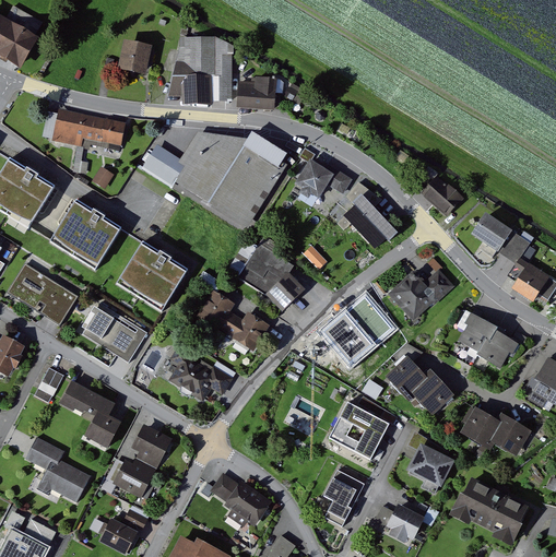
[(0,52),(25,66),(39,36),(0,16),(0,52)]
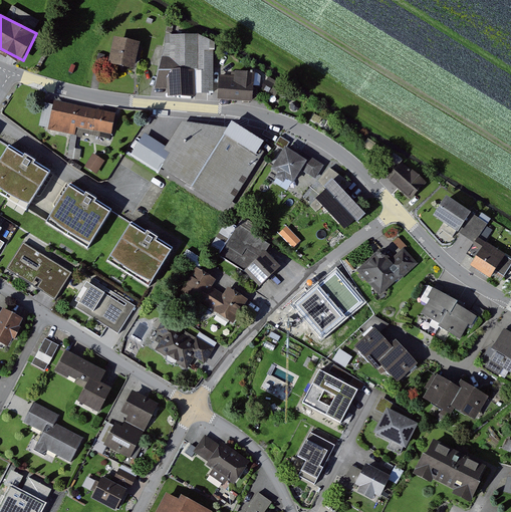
[(155,86),(168,89),(168,94),(196,94),(196,90),(212,90),(212,38),(200,32),(167,32),(167,40),(155,86)]
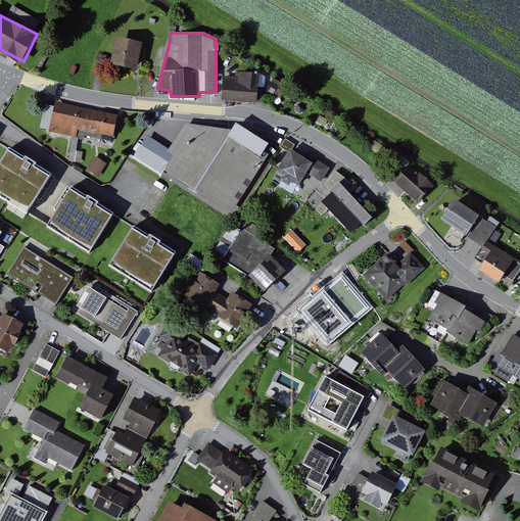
[(138,66),(143,40),(117,35),(112,61),(138,66)]
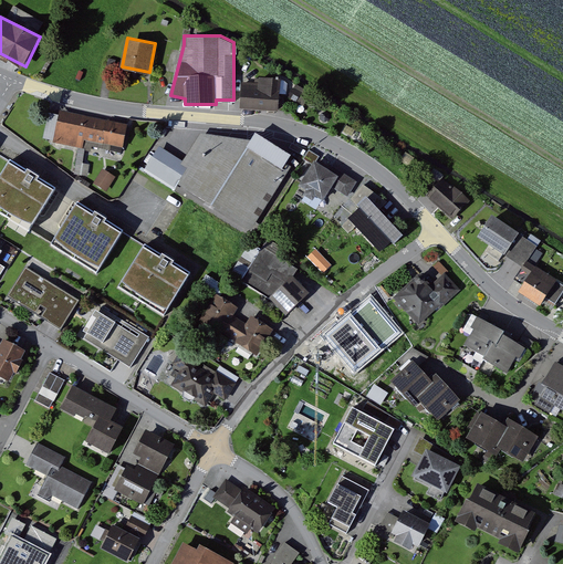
[(279,108),(281,82),(242,79),(241,105),(279,108)]
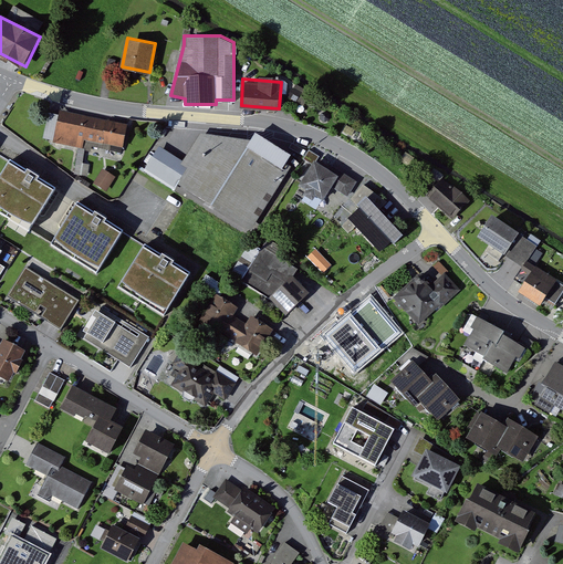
[(121,153),(127,124),(60,108),(53,138),(121,153)]
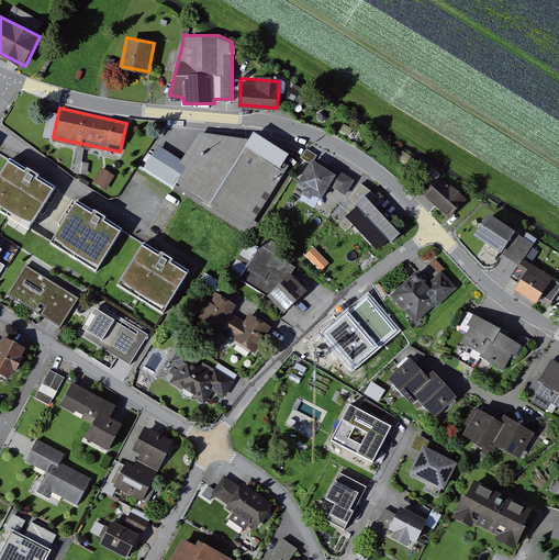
[(49,137),(54,112),(45,111),(40,136),(49,137)]
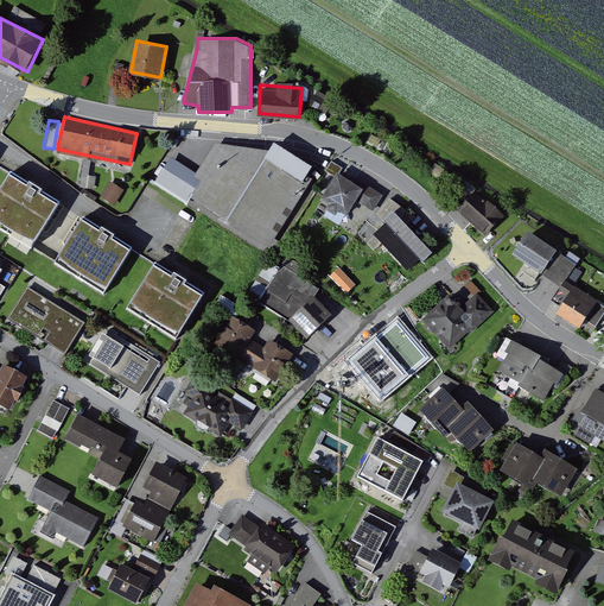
[(266,158),(269,152),(267,151),(215,143),(195,172),(192,176),(201,181),(189,197),(267,246),(312,178),(307,176),(304,182),(266,158)]
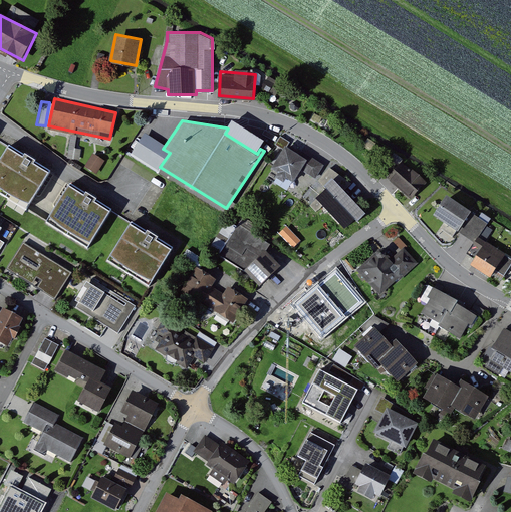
[(265,141),(233,120),(228,129),(225,134),(257,154),(260,149),(265,141)]
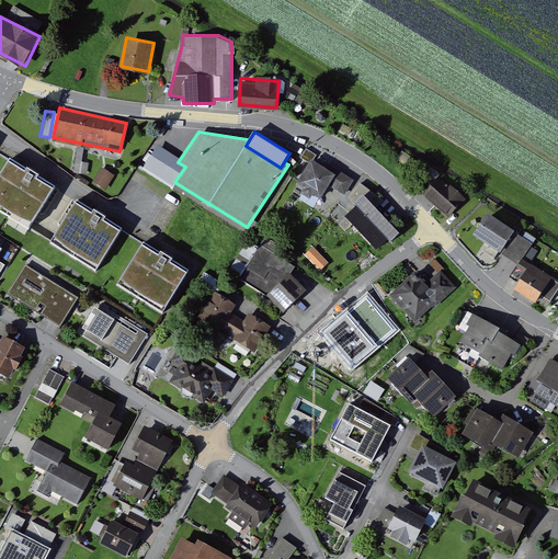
[(180,159),(157,144),(141,168),(171,187),(174,182),(185,167),(178,162),(180,159)]
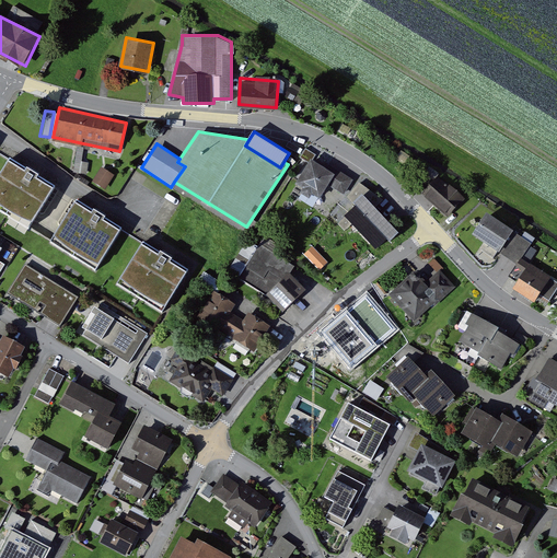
[(72,171),(84,171),(84,160),(79,160),(80,146),(72,146),(72,171)]
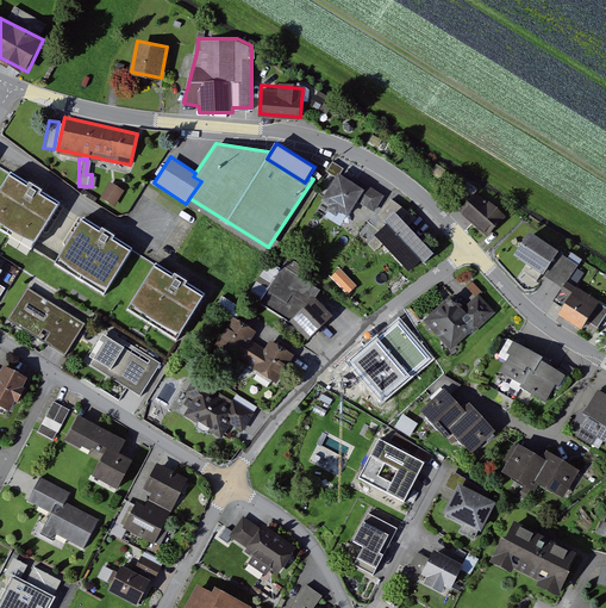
[(324,171),(336,177),(338,173),(342,167),(330,160),(324,171)]
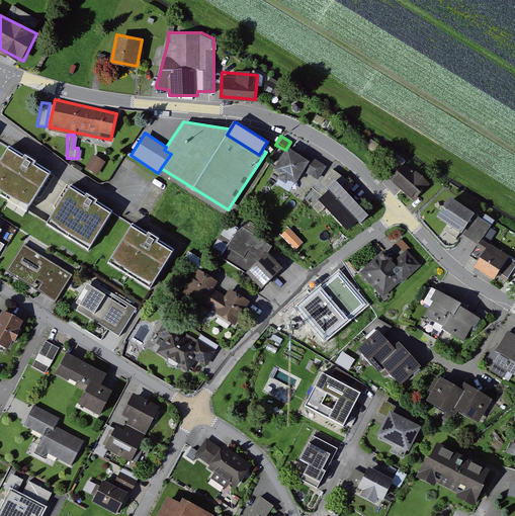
[(52,173),(10,145),(0,160),(0,191),(27,208),(52,173)]
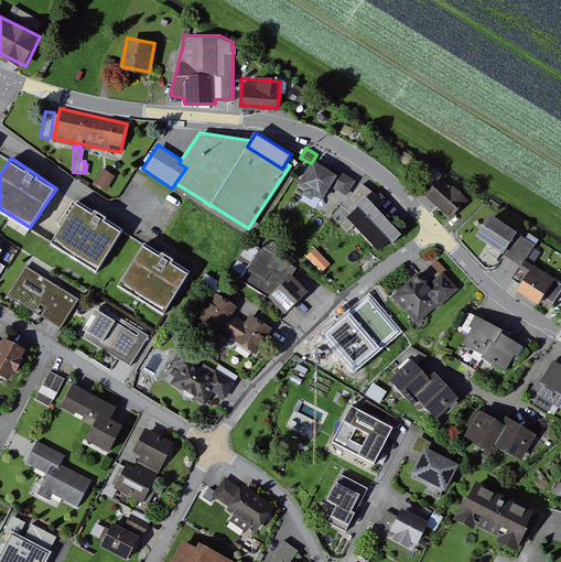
[(331,186),(337,175),(326,169),(313,160),(311,163),(298,184),(323,200),(331,186)]
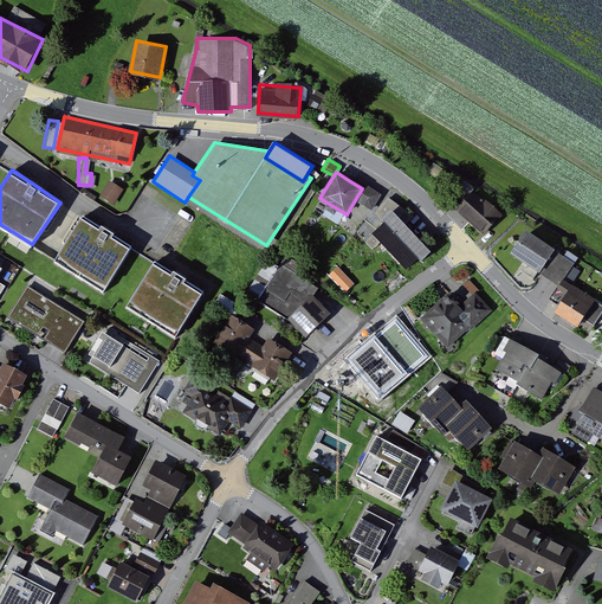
[(354,177),(350,181),(362,188),(355,200),(370,210),(380,193),(354,177)]
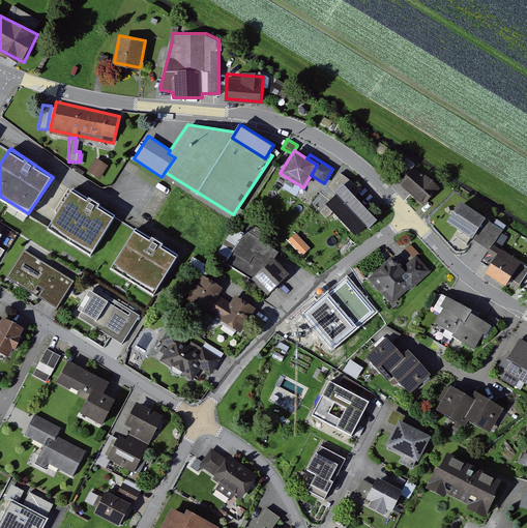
[(95,156),(88,170),(99,176),(107,164),(95,156)]
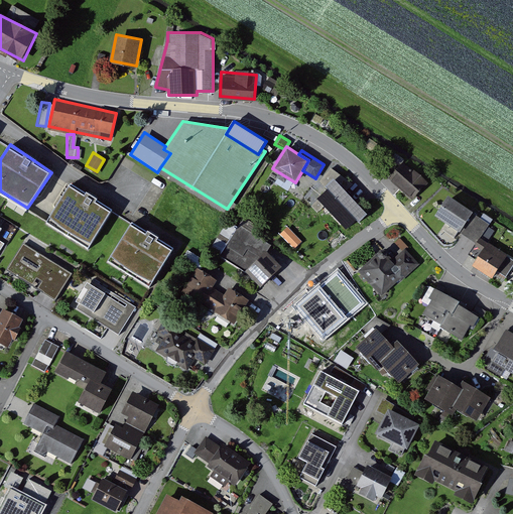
[(412,199),(425,183),(403,163),(389,179),(412,199)]
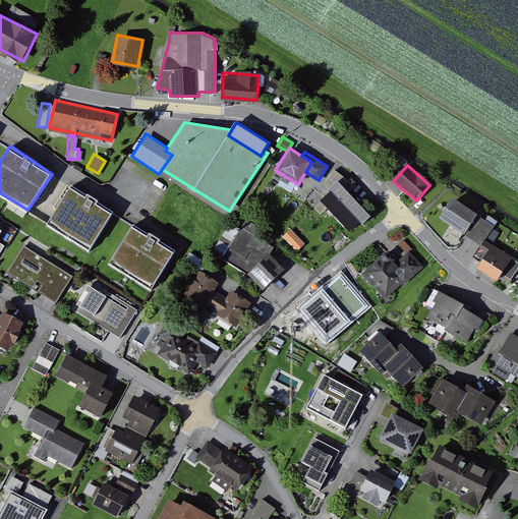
[(333,169),(322,182),(330,191),(339,183),(348,192),(355,185),(333,169)]
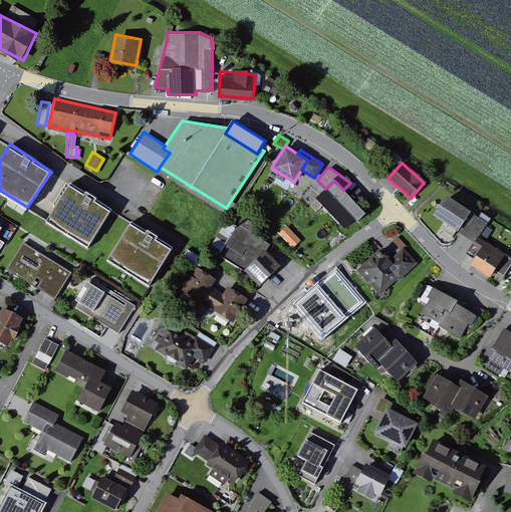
[(346,229),(364,212),(343,190),(334,181),(325,189),(316,198),(346,229)]
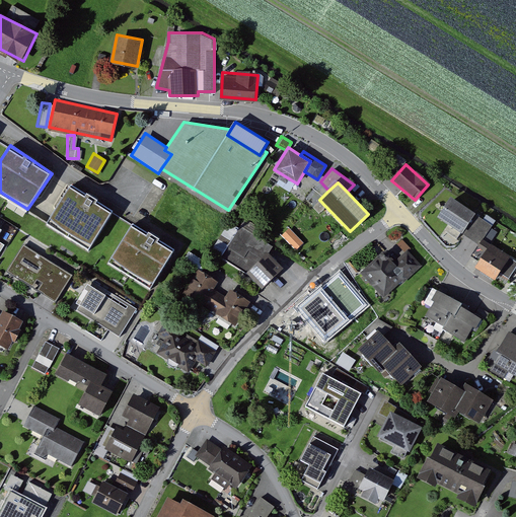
[(90,248),(115,210),(73,183),(49,222),(90,248)]
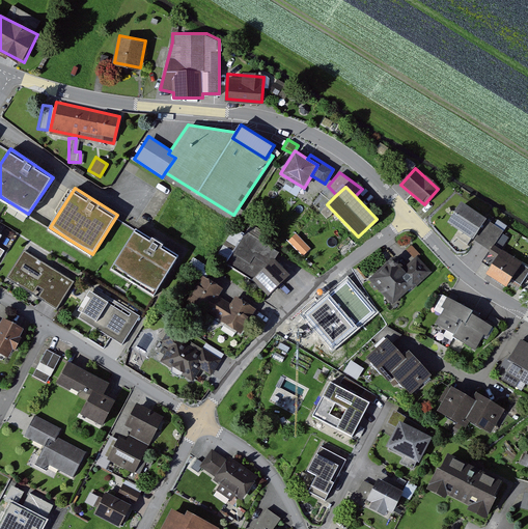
[(484,247),(498,228),(461,202),(447,222),(484,247)]
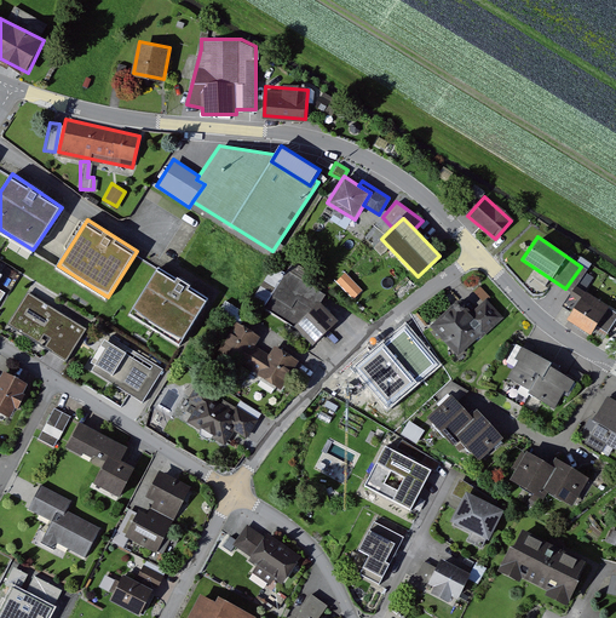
[(161,267),(132,313),(182,344),(211,298),(161,267)]
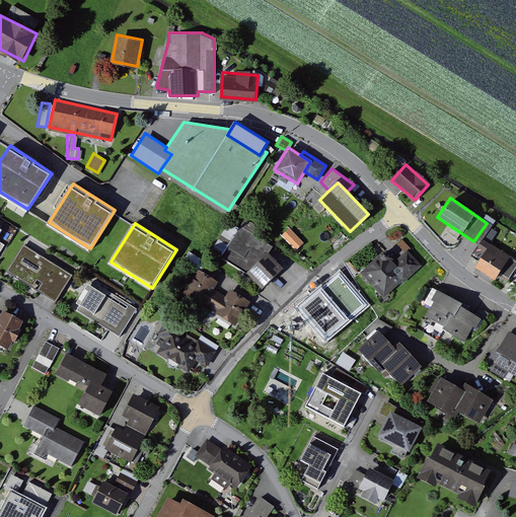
[(270,251),(268,252),(226,226),(211,250),(254,278),(263,287),(284,267),(270,251)]
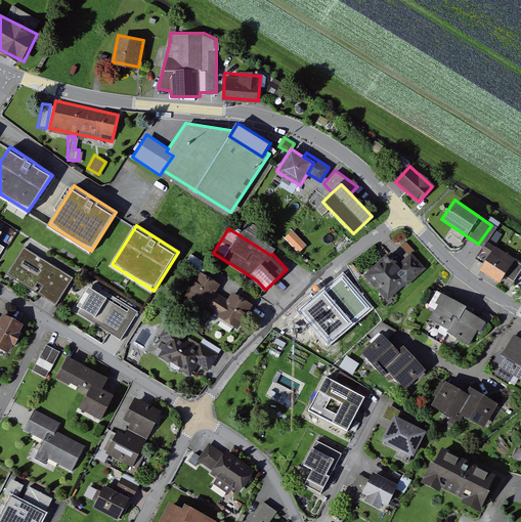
[(520,263),(520,262),(485,241),(477,255),(486,260),(481,268),(509,285),(520,263)]
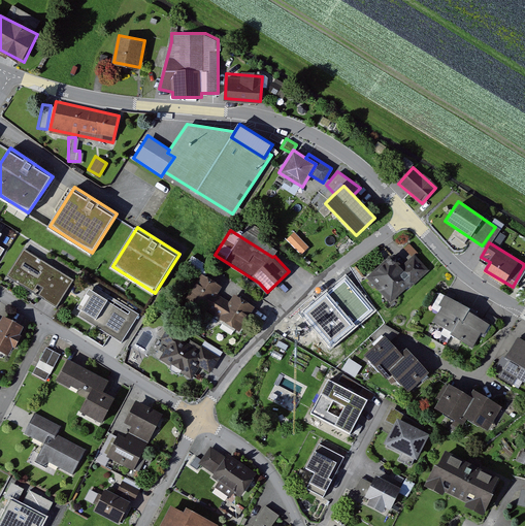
[(71,278),(23,249),(5,275),(55,305),(71,278)]
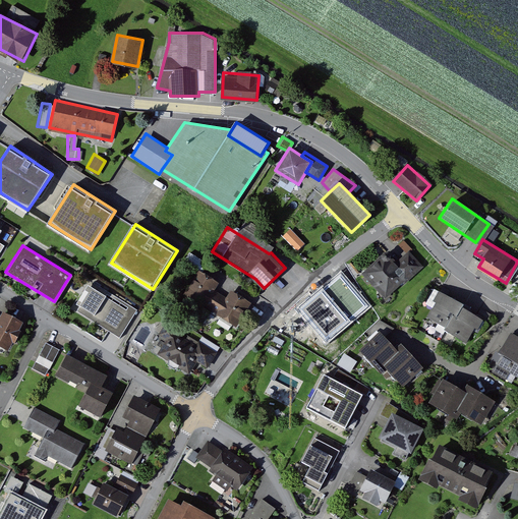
[(385,300),(422,268),(408,250),(393,264),(384,253),(361,273),(385,300)]
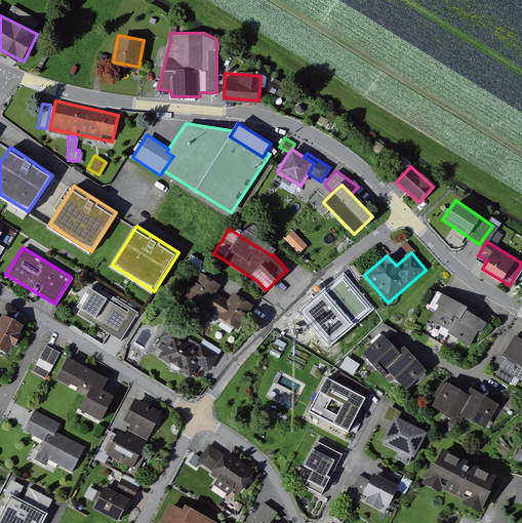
[(222,295),(214,291),(219,283),(200,272),(186,294),(204,307),(206,304),(213,308),(222,295)]
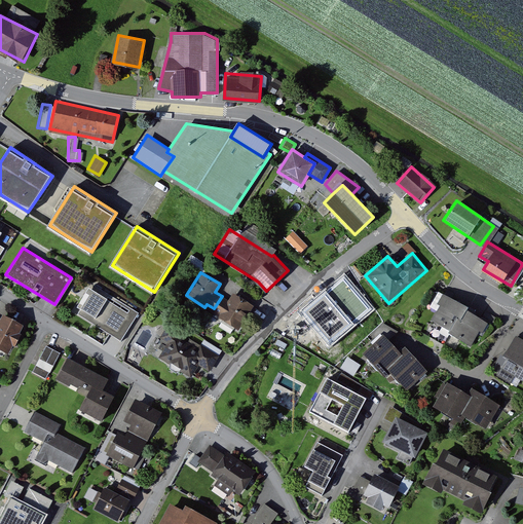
[(343,275),(328,290),(361,326),(376,312),(343,275)]
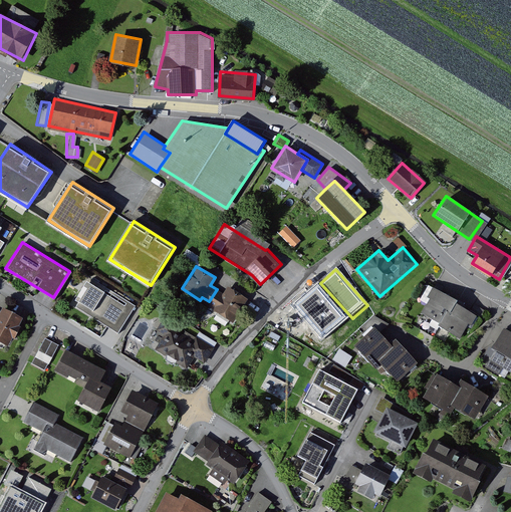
[(78,301),(74,307),(116,332),(134,304),(91,279),(89,283),(85,280),(74,299),(78,301)]
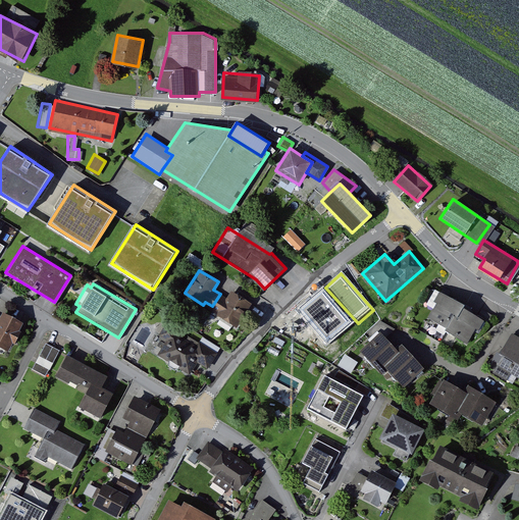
[(358,323),(325,288),(294,316),(326,352),(358,323)]
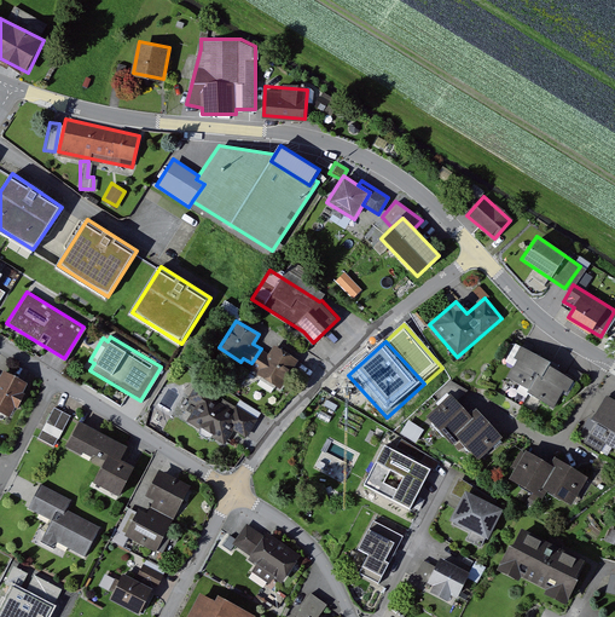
[(270,353),(261,349),(251,363),(260,369),(257,372),(279,386),(297,359),(274,345),(270,353)]
